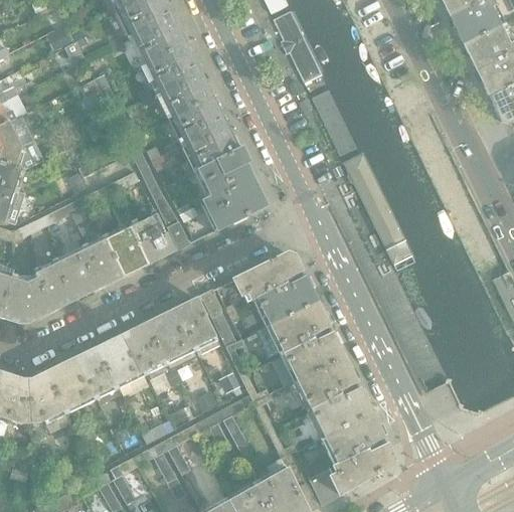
[(109,0),(115,12),(139,0),(109,0)]
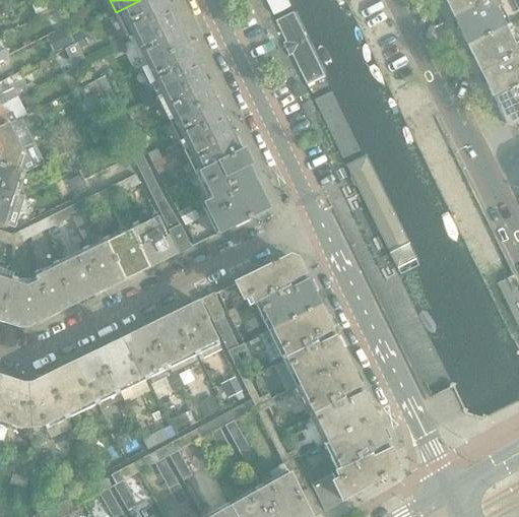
[(191,42),(185,28),(181,30),(175,17),(168,3),(171,1),(170,0),(140,0),(116,12),(142,65),(191,42)]
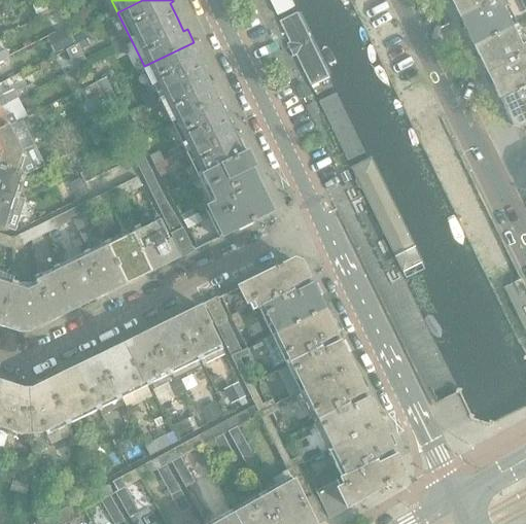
[(269,0),(275,12),(291,4),(289,0),(269,0)]
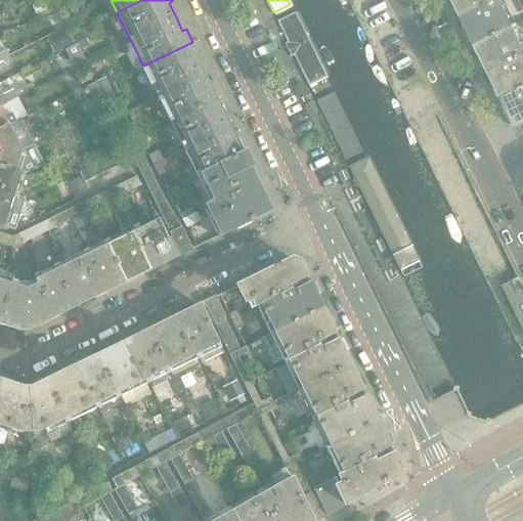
[(449,0),(458,16),(491,0),(449,0)]
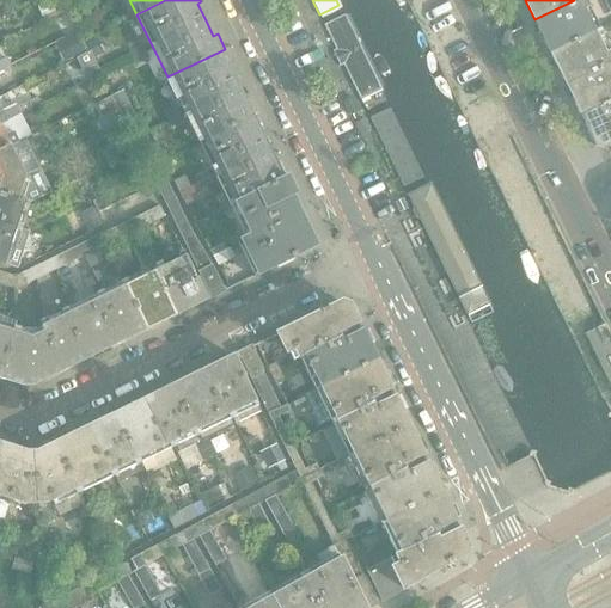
[(596,26),(590,16),(596,12),(590,0),(574,0),(535,19),(550,50),(596,26)]
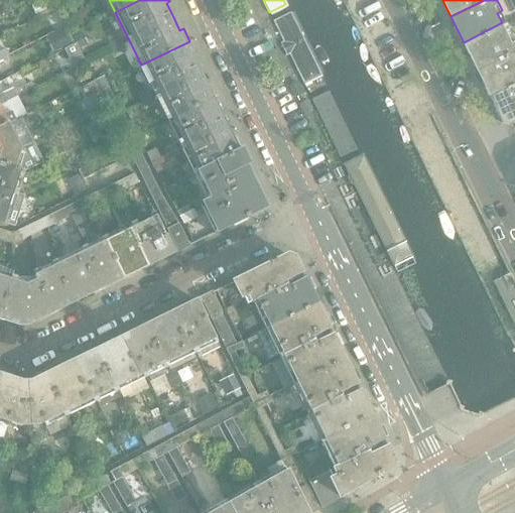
[(290,10),(273,19),(302,81),(320,73),(290,10)]
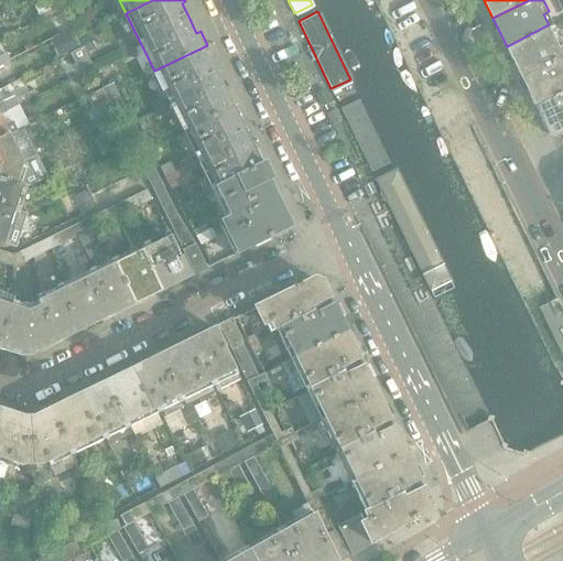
[(562,41),(560,35),(555,38),(549,24),(507,46),(521,76),(562,55),(562,41)]
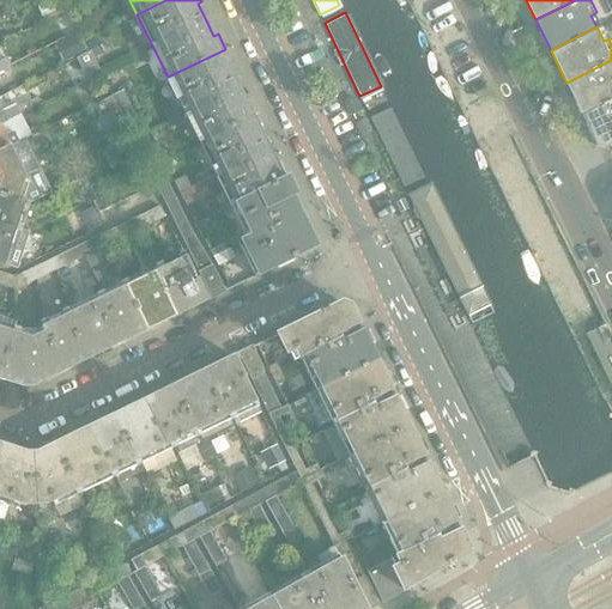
[(104,50),(97,35),(88,41),(95,55),(104,50)]
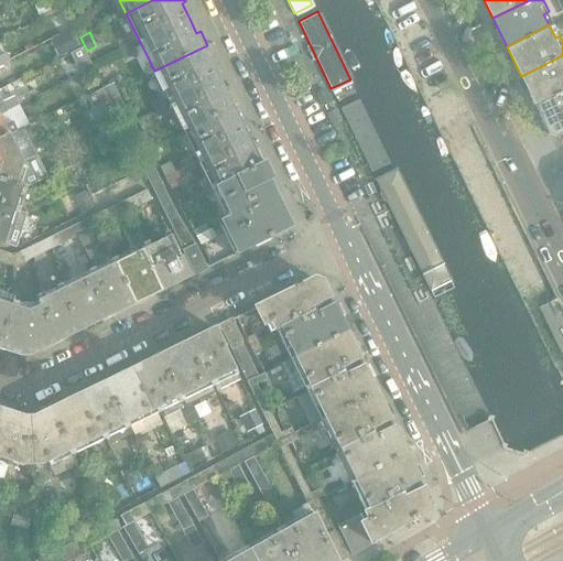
[(134,45),(131,39),(119,44),(122,51),(134,45)]
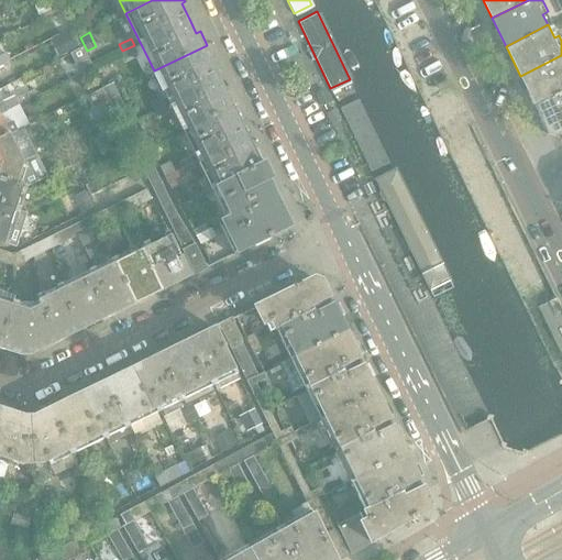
[(94,65),(83,45),(72,51),(81,72),(94,65)]
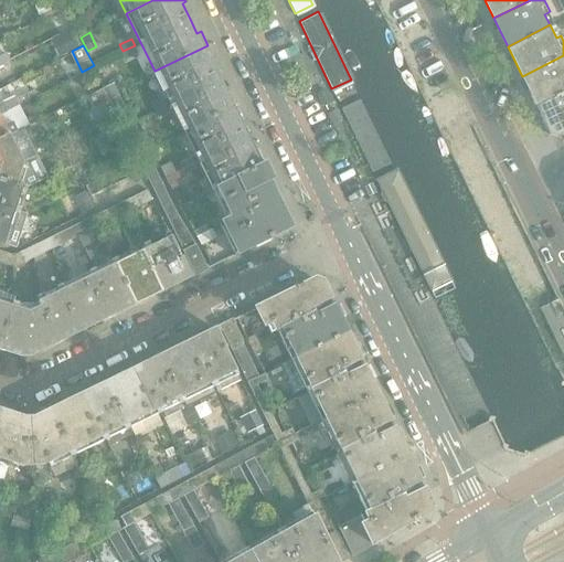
[(135,45),(123,51),(126,57),(138,52),(135,45)]
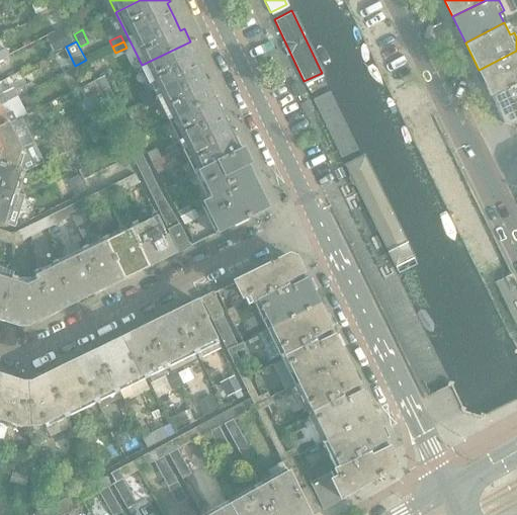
[(217,95),(210,82),(206,84),(193,57),(196,55),(190,41),(142,65),(168,119),(217,95)]
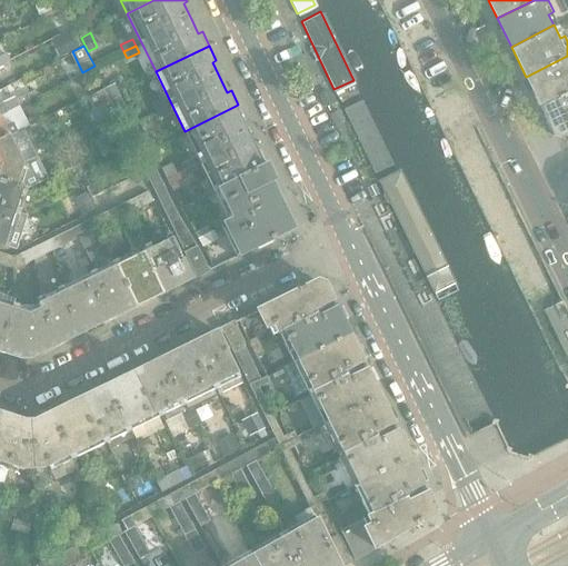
[(0,62),(10,58),(7,51),(0,55),(0,62)]
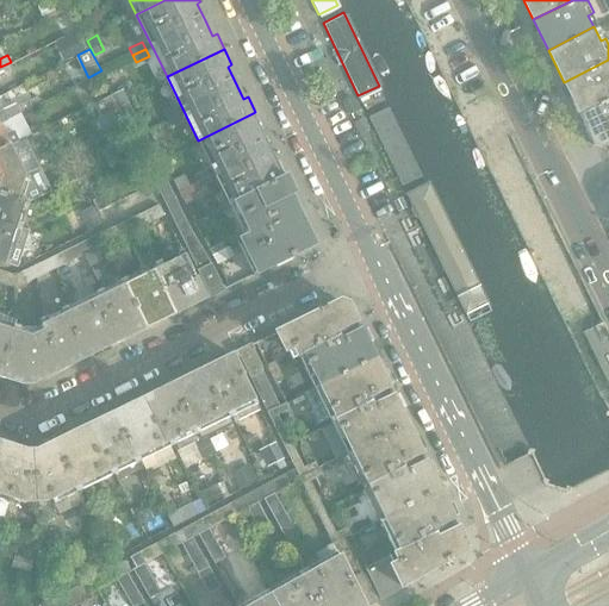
[(608,60),(564,82),(579,113),(608,98),(608,60)]
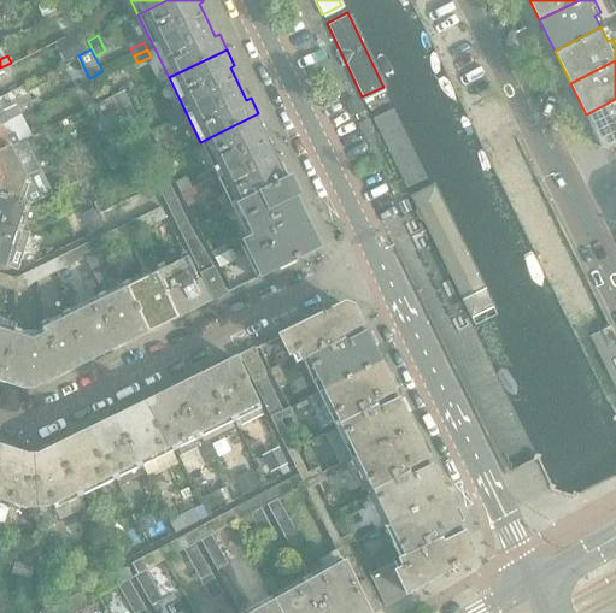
[(22,84),(18,77),(6,83),(10,90),(22,84)]
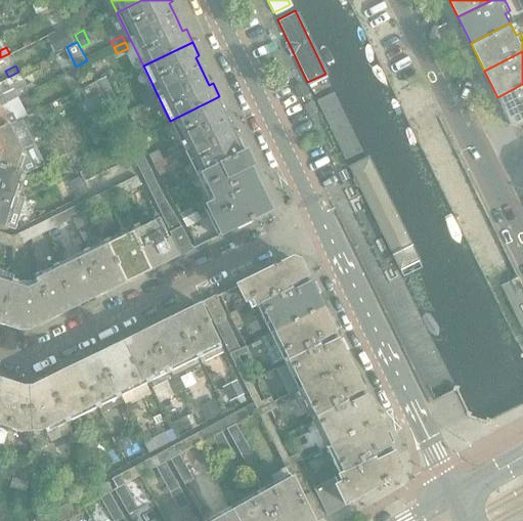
[(112,86),(105,75),(97,79),(103,91),(112,87),(112,86)]
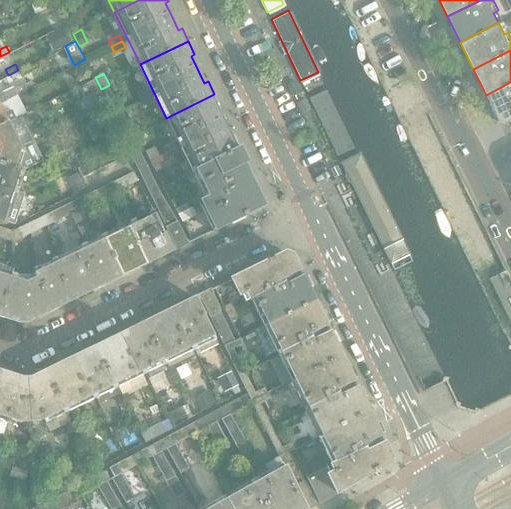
[(99,89),(93,78),(79,86),(85,97),(99,89)]
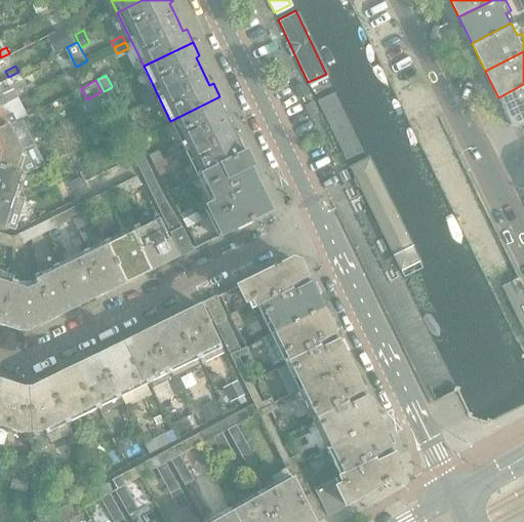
[(0,105),(34,87),(31,82),(15,89),(14,87),(1,93),(0,91),(0,105)]
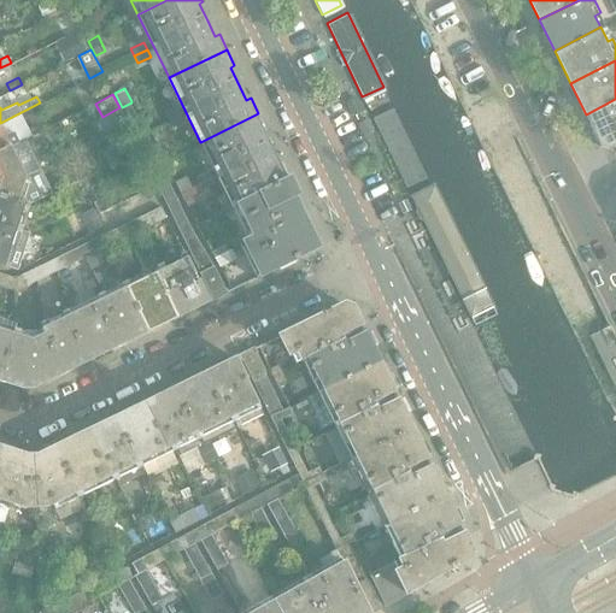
[(363,108),(357,96),(347,101),(353,113),(363,108)]
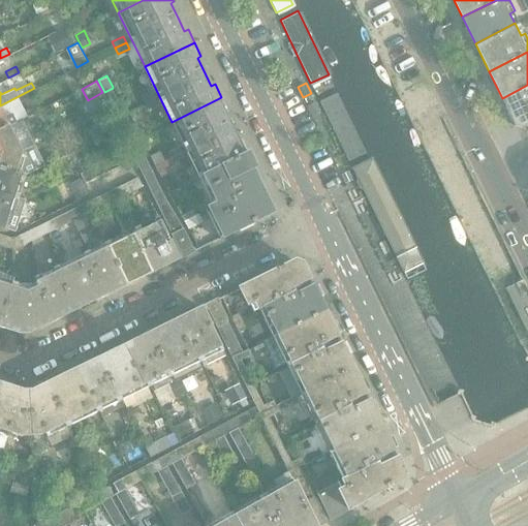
[(527,85),(502,98),(514,121),(523,124),(527,122),(527,85)]
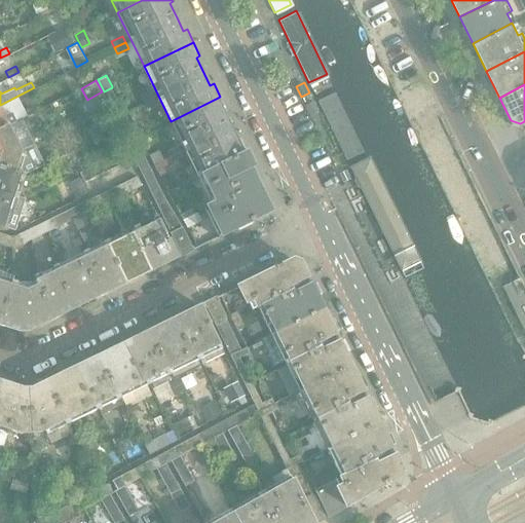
[(114,94),(112,87),(104,91),(106,97),(114,94)]
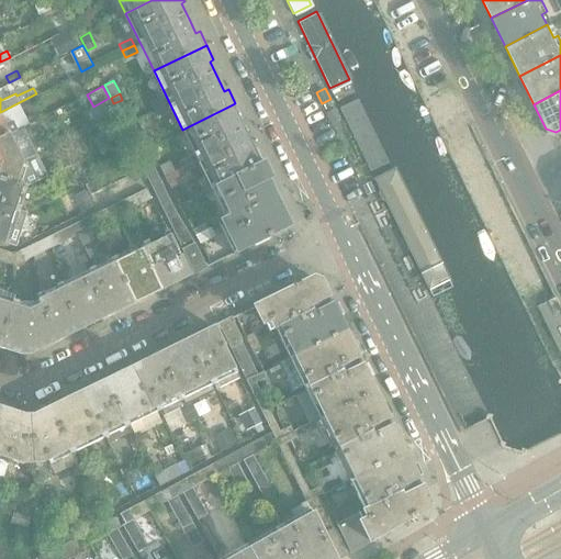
[(166,102),(163,96),(149,102),(153,109),(166,102)]
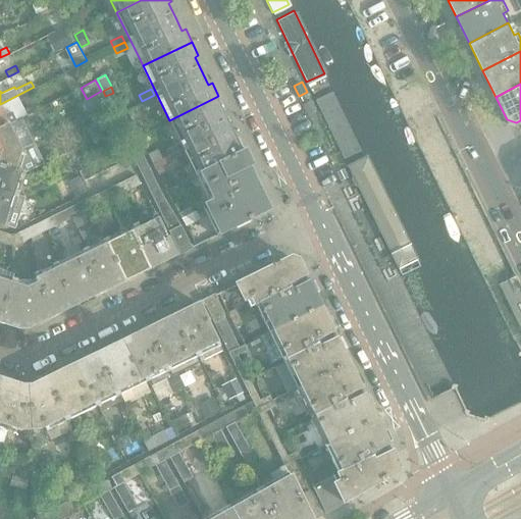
[(330,90),(313,98),(344,158),(361,150),(330,90)]
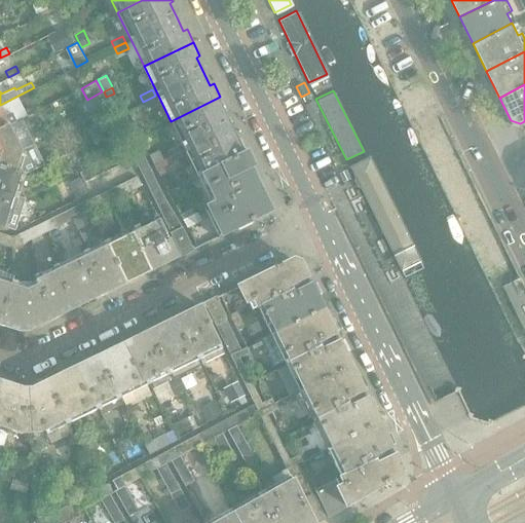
[(117,99),(114,94),(106,97),(109,103),(117,99)]
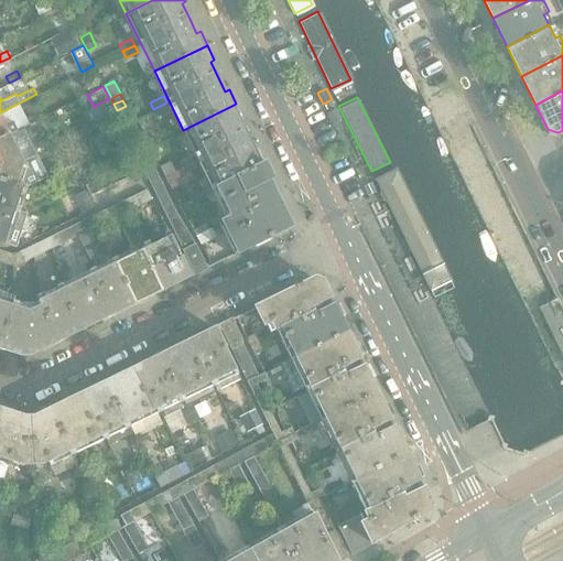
[(169,109),(166,103),(153,109),(157,115),(169,109)]
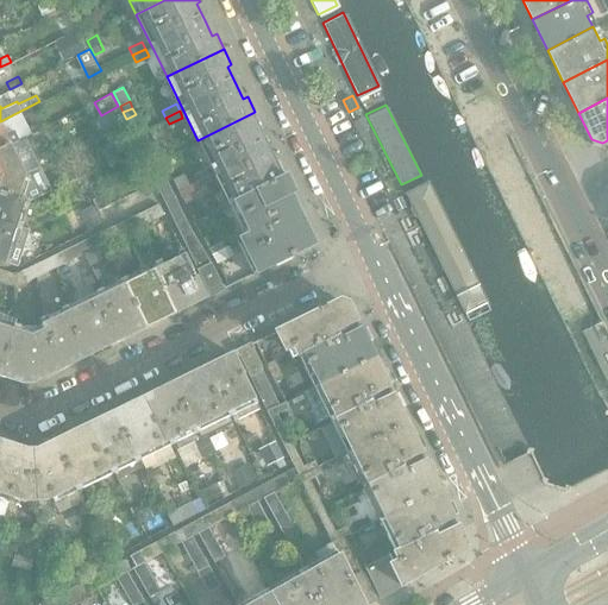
[(284,175),(277,159),(274,162),(258,130),(262,127),(255,112),(198,140),(229,201),(284,175)]
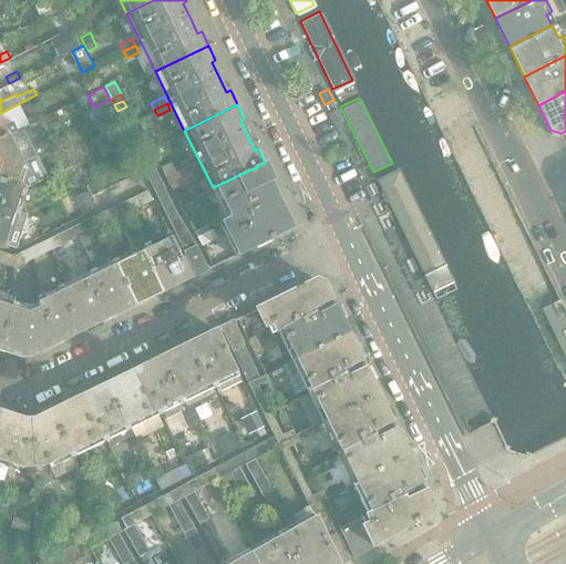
[(129,112),(126,106),(117,111),(120,116),(129,112)]
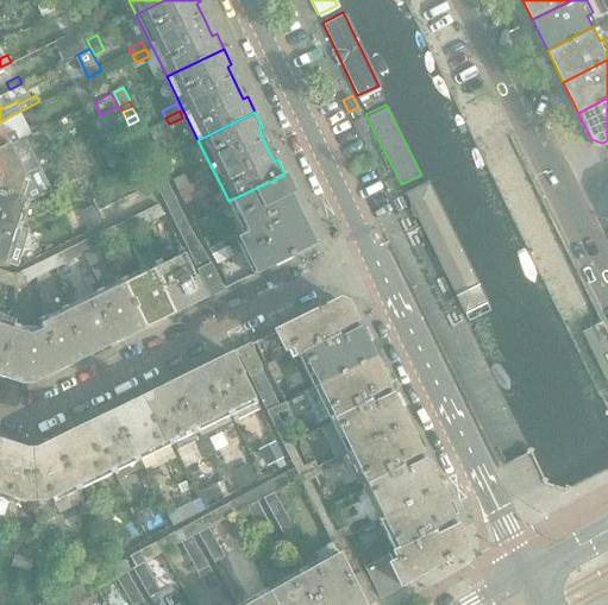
[(142,127),(138,120),(129,125),(130,126),(132,132),(142,127)]
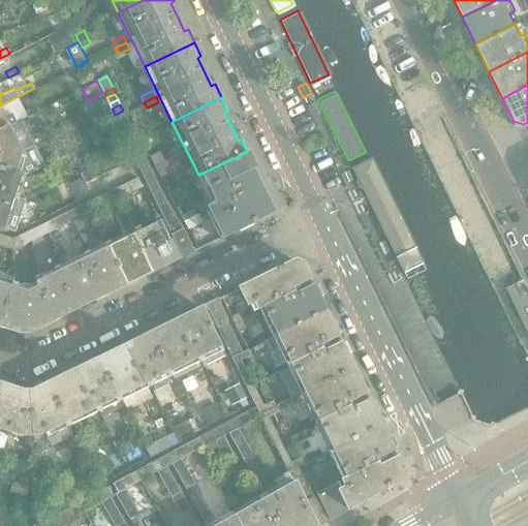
[(36,111),(34,105),(25,110),(27,115),(36,111)]
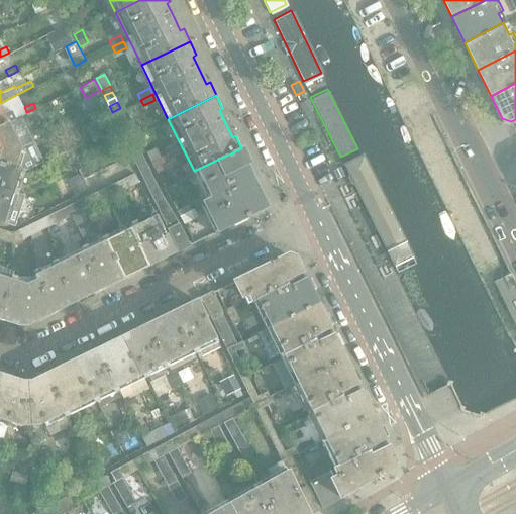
[(0,124),(8,121),(14,118),(10,110),(4,114),(0,106),(0,124)]
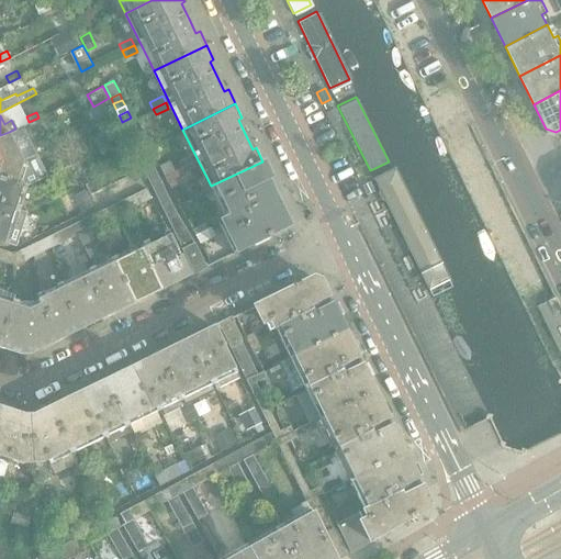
[(132,119),(131,118),(122,122),(123,123),(125,127),(134,123),(132,119)]
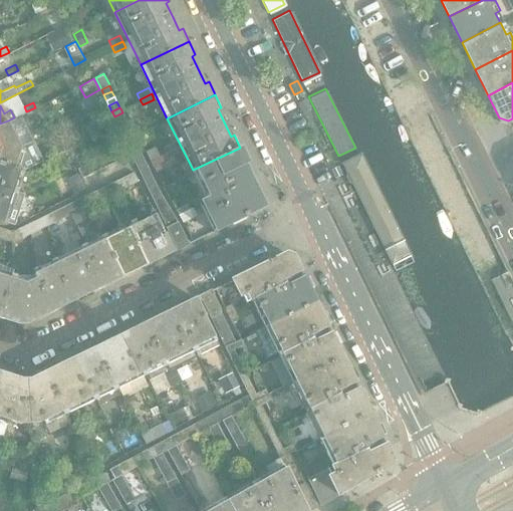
[(124,117),(122,112),(114,116),(116,121),(124,117)]
